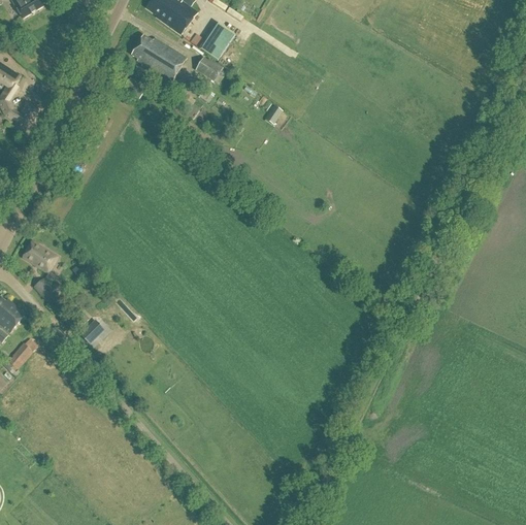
[(10,4),(19,17),(41,3),(39,0),(8,0),(11,4),(10,4)]
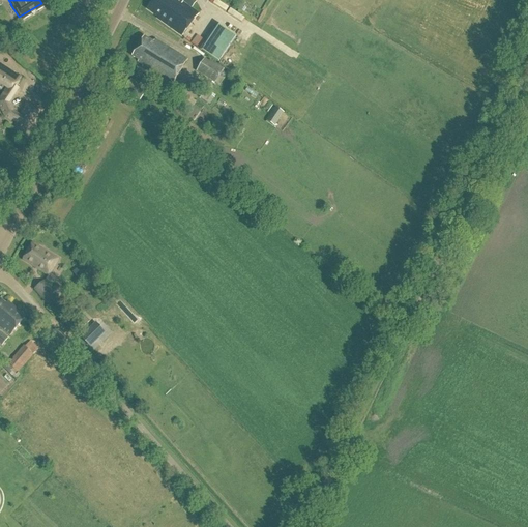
[(151,0),(147,6),(156,13),(156,16),(181,34),(199,11),(184,0),(151,0)]
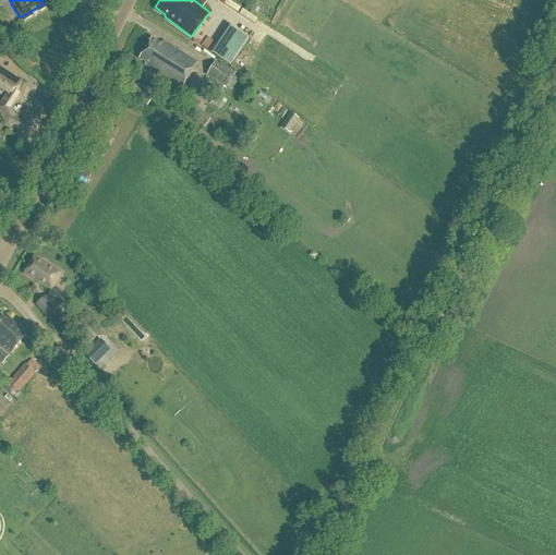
[(208,51),(228,63),(246,35),(227,23),(208,51)]
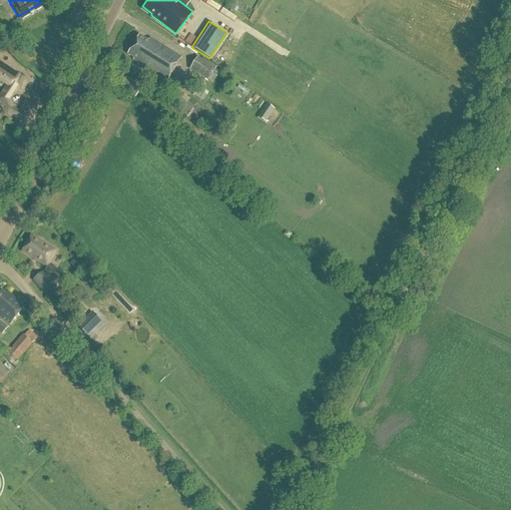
[(149,41),(139,34),(127,52),(133,55),(131,58),(137,62),(136,63),(164,81),(180,56),(151,38),(149,41)]
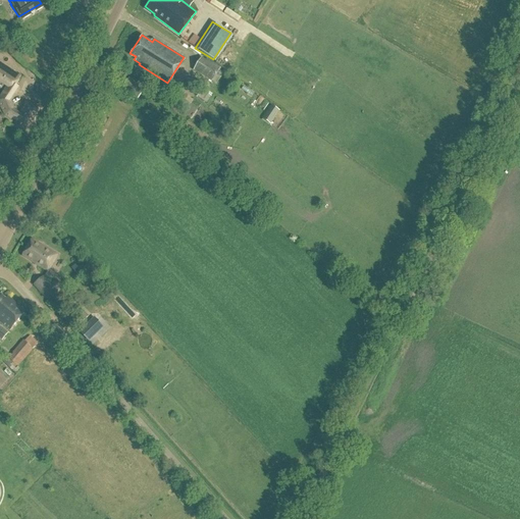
[(189,69),(206,81),(215,68),(197,56),(189,69)]
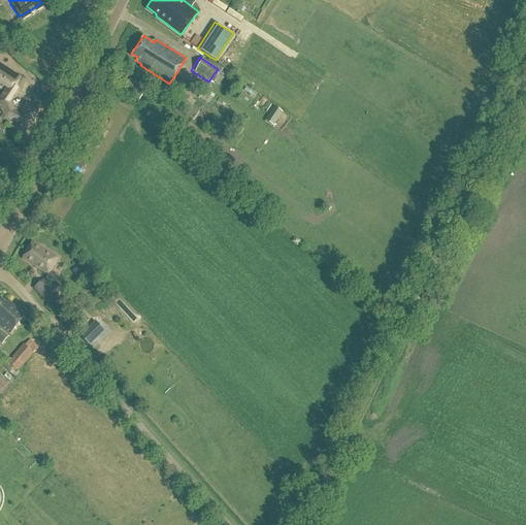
[(0,81),(4,85),(0,91),(0,107),(2,112),(14,121),(10,128),(23,134),(28,125),(30,126),(40,106),(23,98),(17,111),(9,106),(5,99),(18,80),(14,78),(18,74),(0,61),(0,81)]
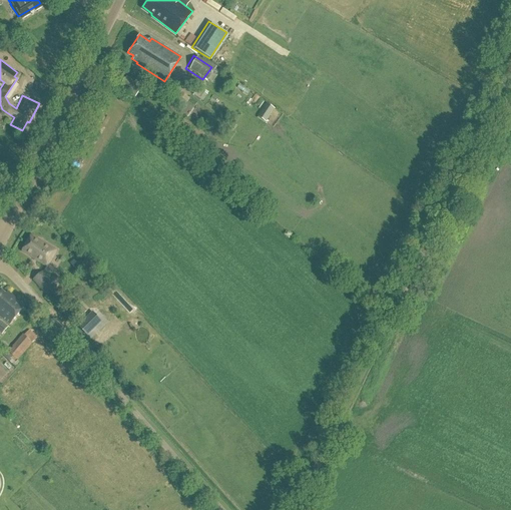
[(118,86),(127,93),(135,82),(126,76),(118,86)]
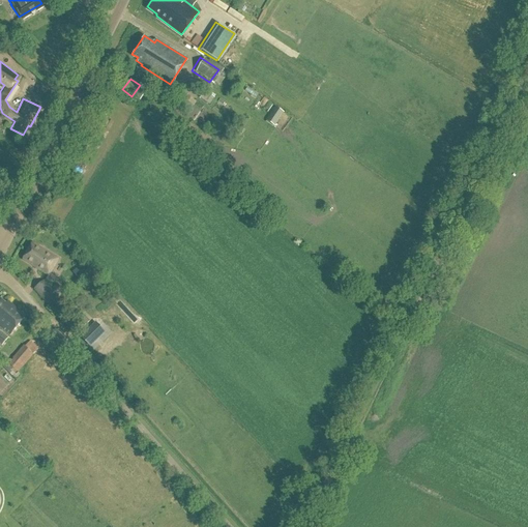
[(267,118),(274,123),(283,110),(275,106),(267,118)]
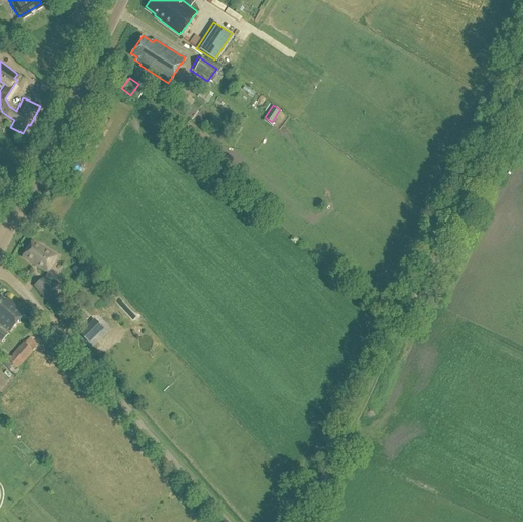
[(17,253),(45,271),(54,253),(27,237),(17,253)]
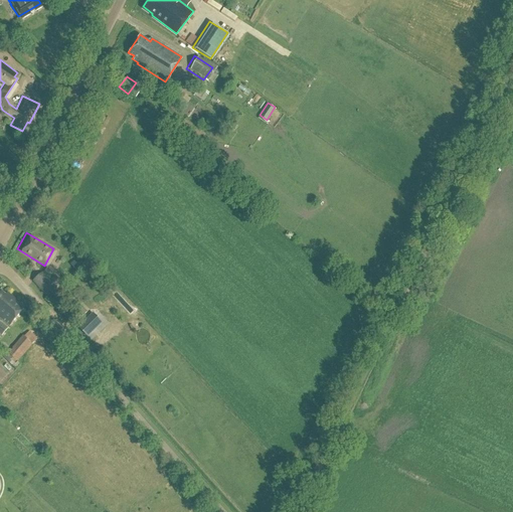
[(29,277),(43,293),(58,280),(52,273),(46,278),(38,269),(29,277)]
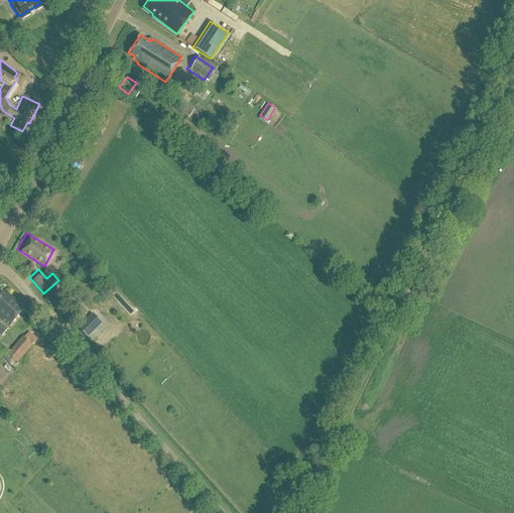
[(23,306),(6,292),(4,294),(0,291),(0,318),(8,326),(23,306)]
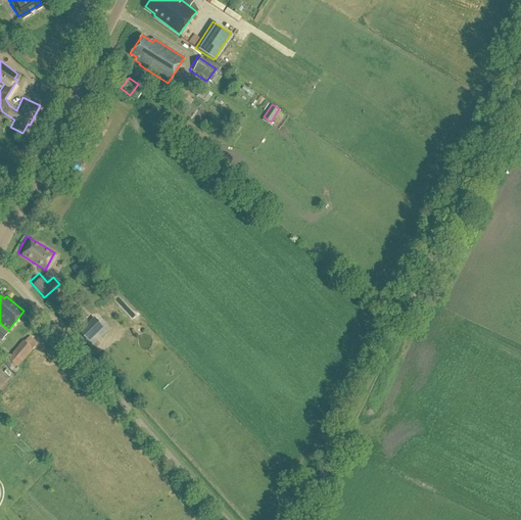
[(88,327),(96,335),(108,323),(99,315),(88,327)]
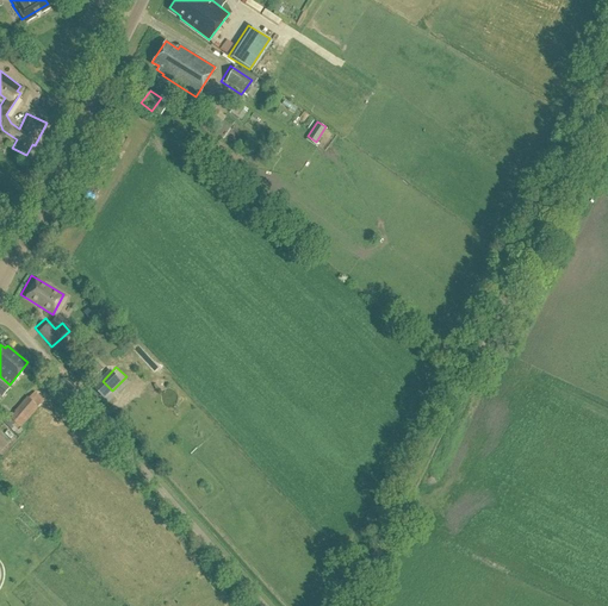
[(0,395),(2,397),(10,388),(0,380),(0,395)]
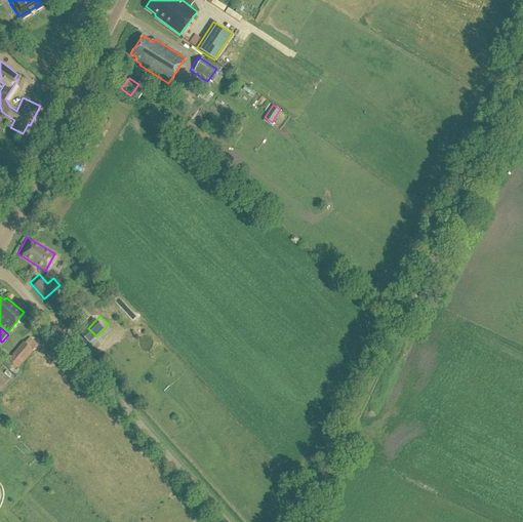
[(145,331),(139,335),(145,342),(150,338),(145,331)]
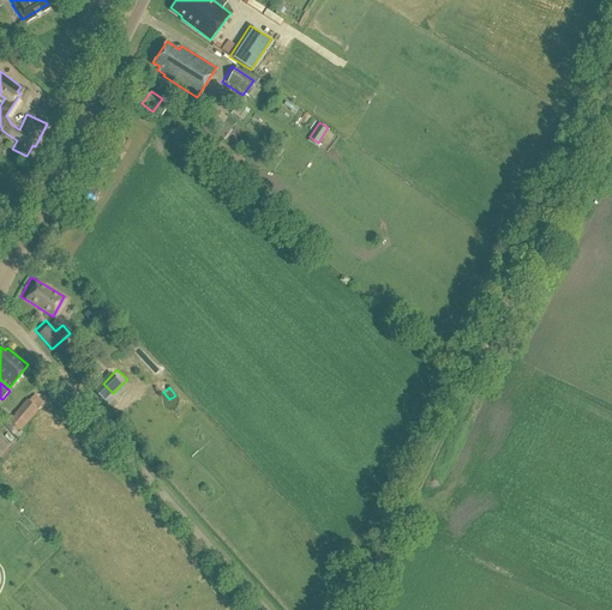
[(33,392),(6,423),(17,432),(43,400),(33,392)]
